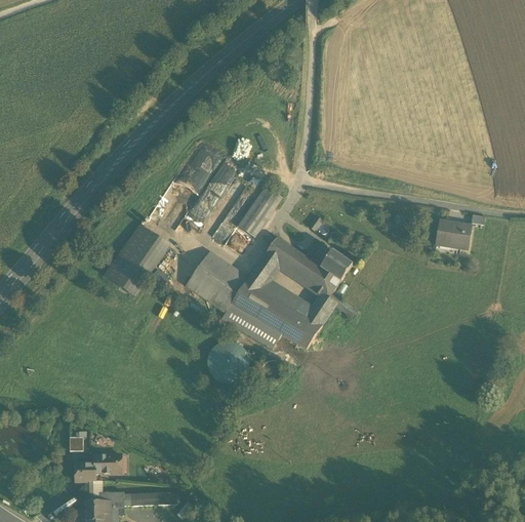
[(241,193),(246,184),(234,177),(236,172),(220,164),(201,201),(205,203),(203,206),(209,209),(212,203),(215,205),(221,194),(229,198),(229,199),(234,202),(237,197),(243,200),(245,195),(241,193)]
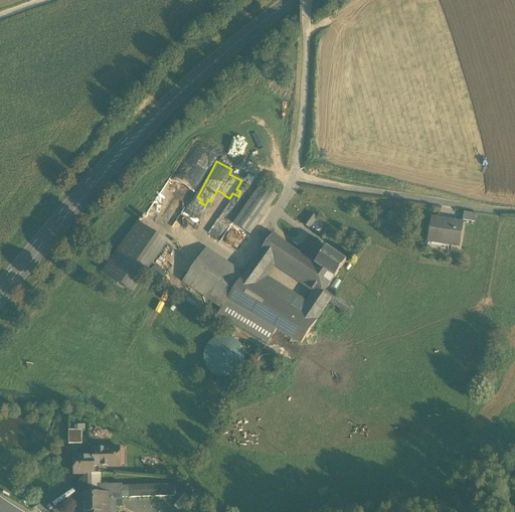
[(233,221),(249,233),(277,193),(261,182),(233,221)]
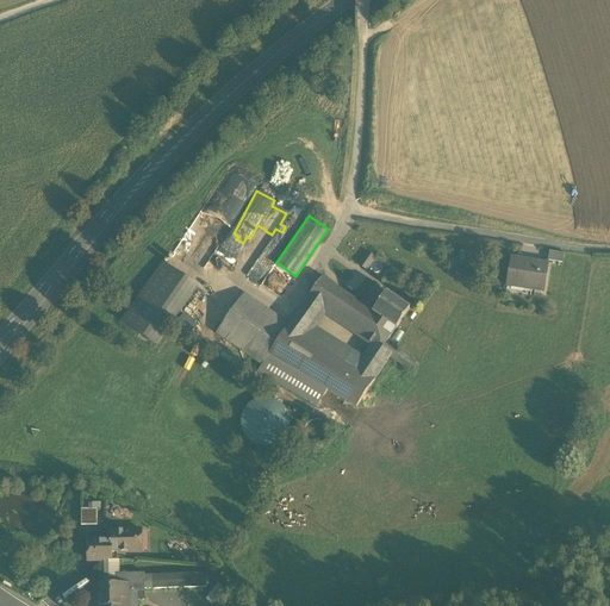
[(360,262),(367,267),(375,255),(368,250),(360,262)]
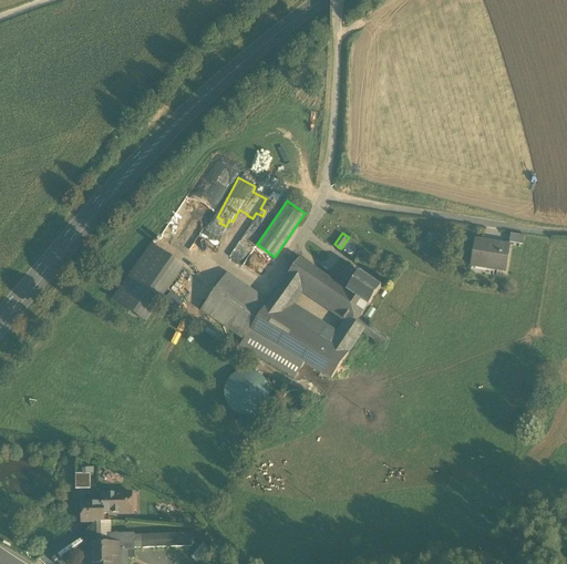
[(509,242),(522,243),(524,235),(511,233),(509,242)]
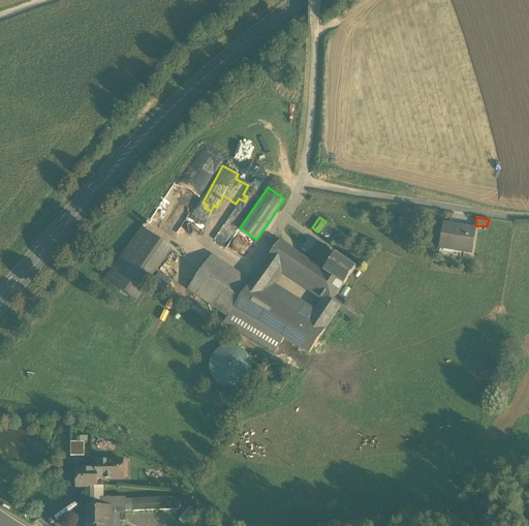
[(460,250),(471,252),(475,227),(460,225),(460,226),(443,223),(439,245),(461,248),(460,250)]
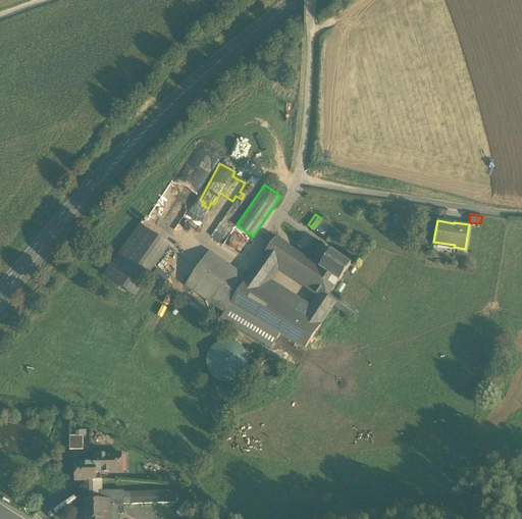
[(104,273),(127,290),(163,240),(139,223),(104,273)]
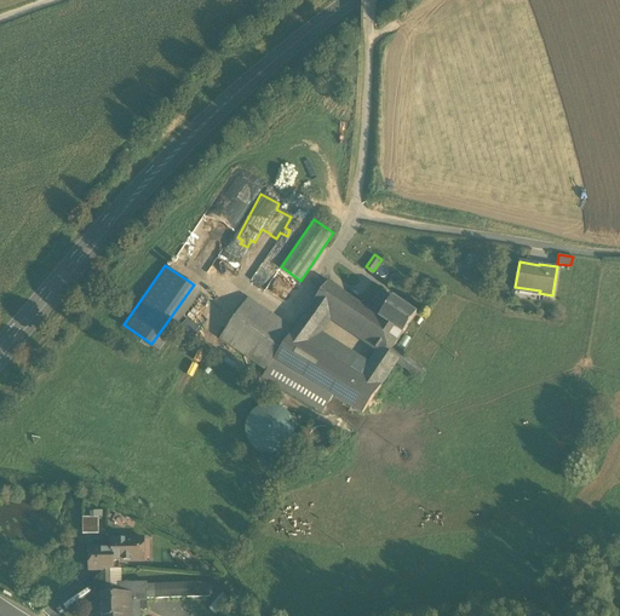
[(327,280),(314,300),(328,310),(361,332),(375,312),(327,280)]
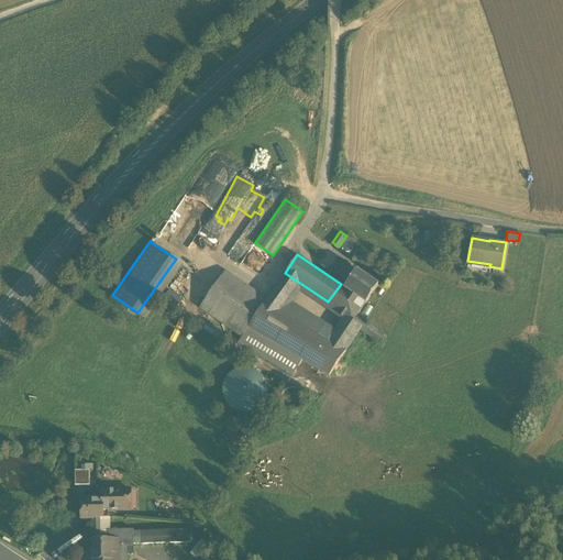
[(181,263),(176,259),(138,313),(144,317),(181,263)]
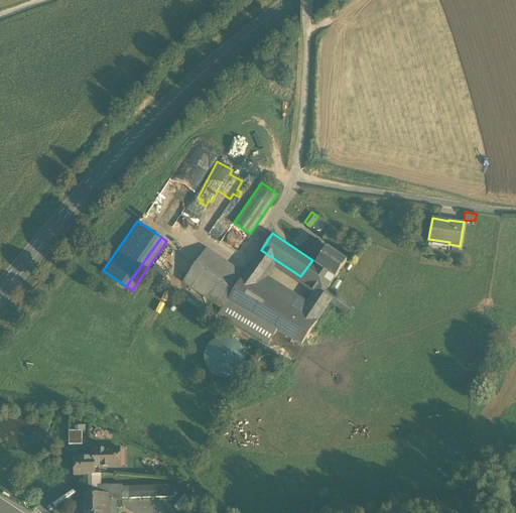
[(182,280),(221,307),(228,298),(243,275),(245,273),(207,246),(182,280)]
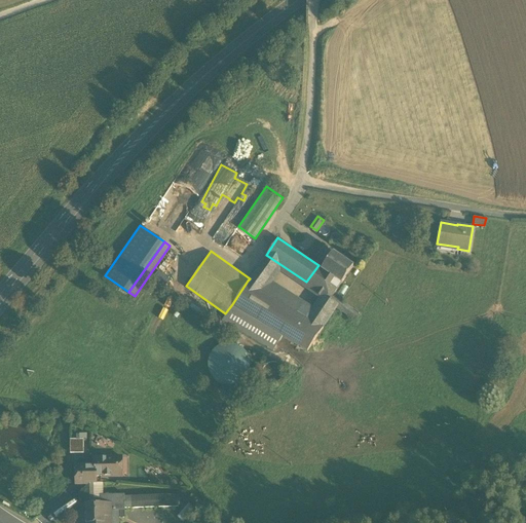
[(333,251),(322,267),(321,268),(341,282),(341,283),(353,264),(333,251)]
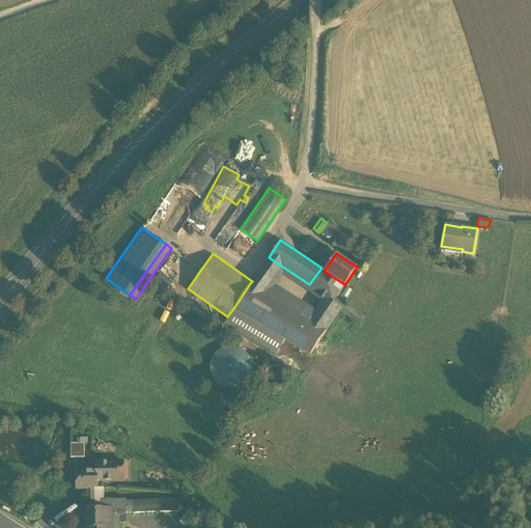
[(277,273),(281,266),(269,257),(263,264),(277,273)]
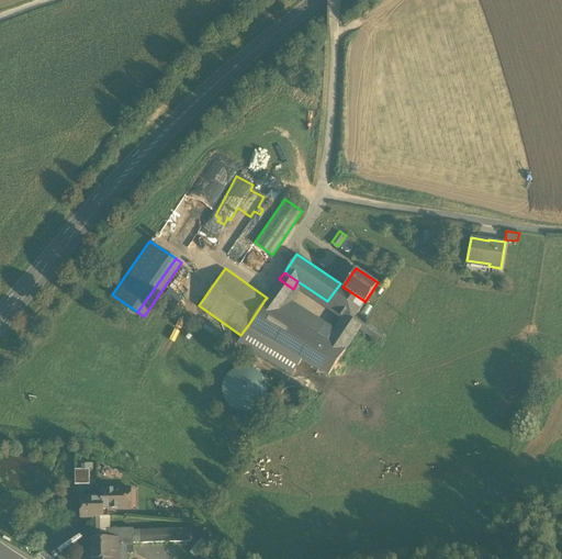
[(267,298),(265,300),(279,309),(285,300),(293,289),(279,279),(267,298)]
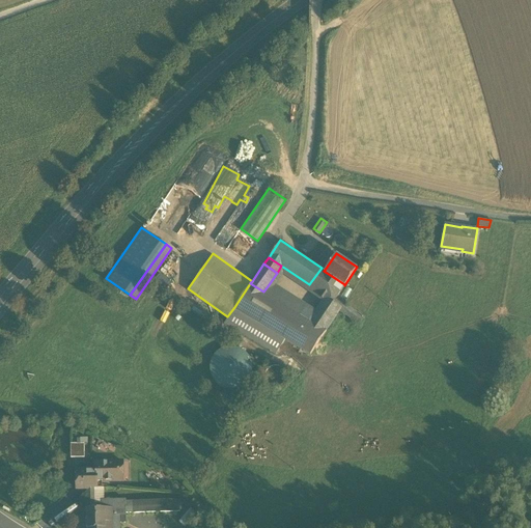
[(336,297),(344,284),(324,271),(325,270),(322,268),(309,284),(325,296),(326,295),(333,300),(336,297)]
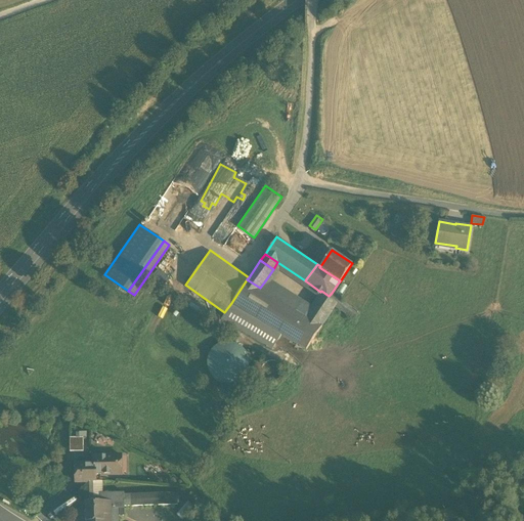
[(153,277),(162,285),(168,277),(159,269),(153,277)]
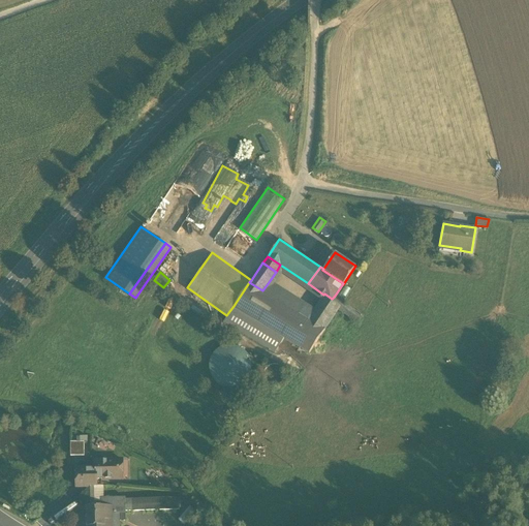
[(298,312),(262,290),(249,282),(234,306),(283,336),(299,312),(298,312)]
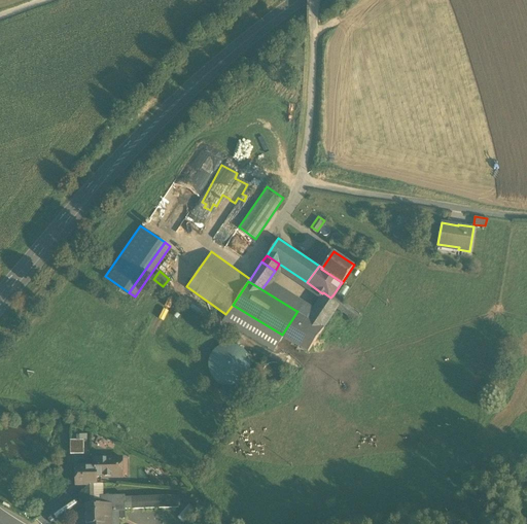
[(303,302),(268,281),(261,289),(296,311),(303,302)]
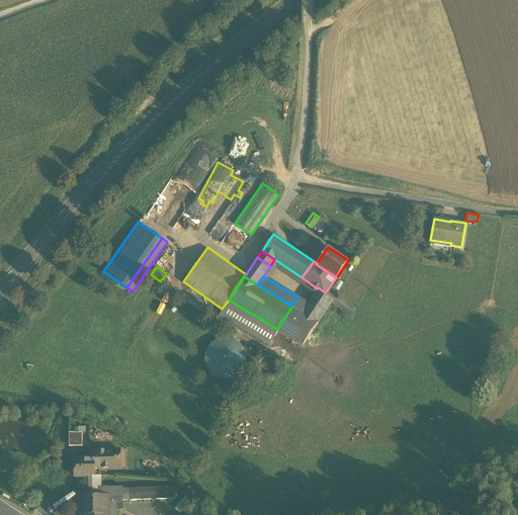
[(331,302),(333,298),(325,292),(318,287),(317,288),(316,290),(308,303),(301,312),(286,335),(303,344),(318,322),(318,321),(331,302)]
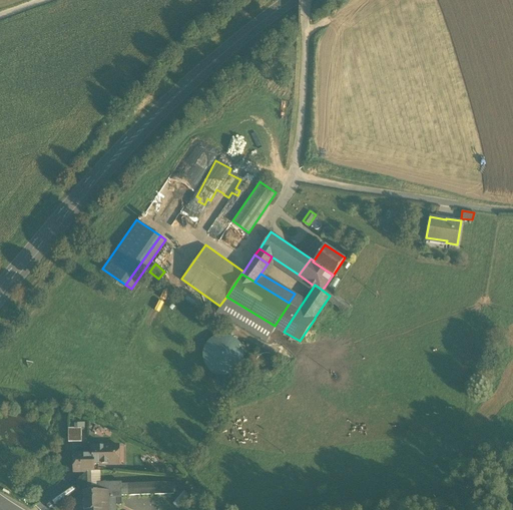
[(325,287),(322,290),(330,296),(333,292),(325,287)]
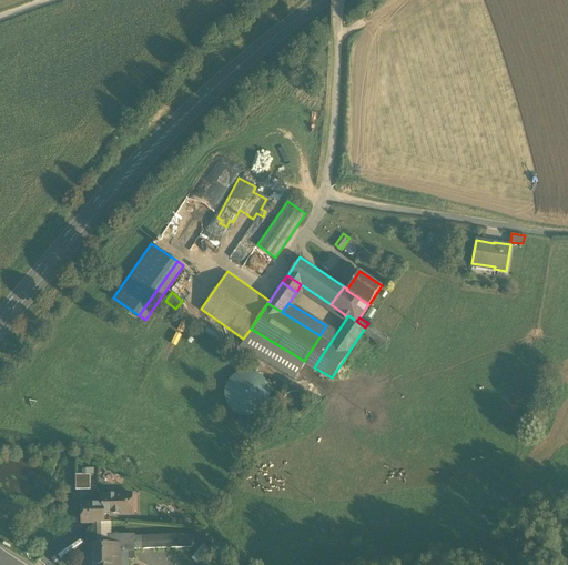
[(363,331),(384,345),(389,338),(368,323),(365,328),(363,331)]
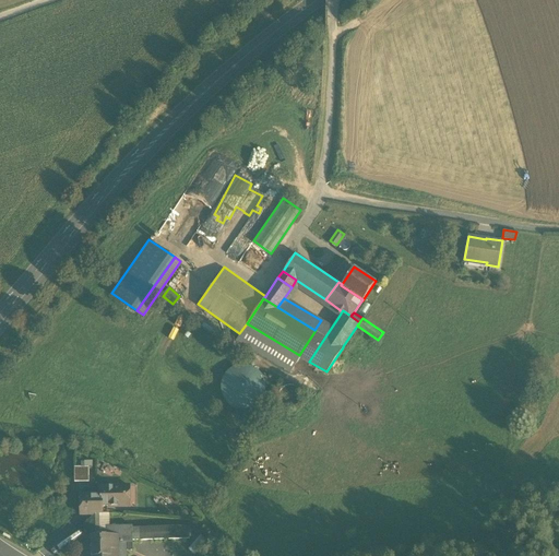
[(321,320),(314,330),(316,330),(325,336),(332,327),(321,320)]
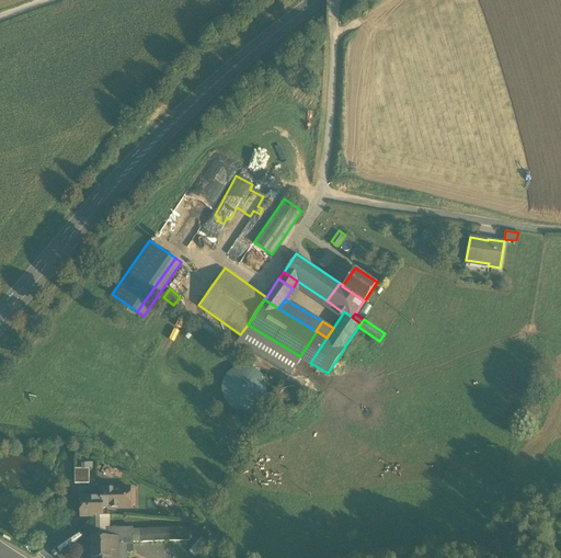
[(292,373),(300,356),(248,325),(240,334),(237,340),(292,373)]
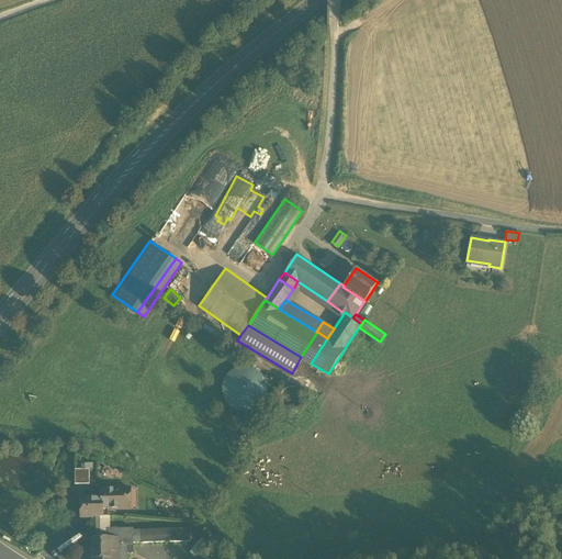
[(317,332),(301,357),(311,364),(327,338),(317,332)]
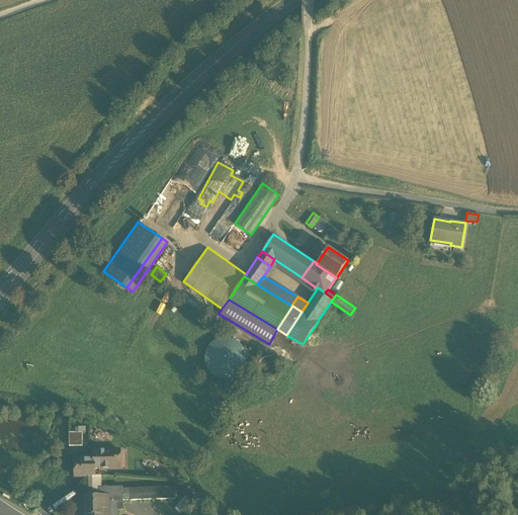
[(241,370),(244,366),(245,363),(246,359),(246,355),(245,351),(244,348),(242,344),(239,341),(236,339),(233,337),(229,336),(225,336),(221,337),(217,338),(213,340),(210,342),(207,345),(206,349),(204,352),(204,356),(204,360),(205,364),(207,367),(209,370),(212,373),(217,375),(220,376),(224,377),(228,377),(232,376),(235,375),(239,372),(241,370)]
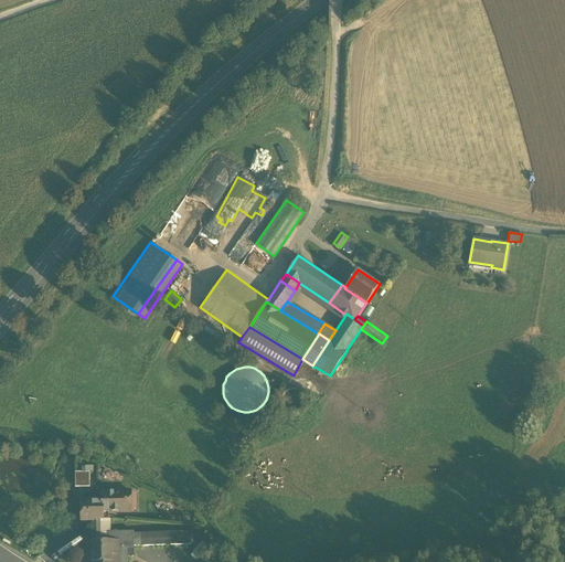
[(75,485),(89,485),(89,469),(75,470),(75,485)]
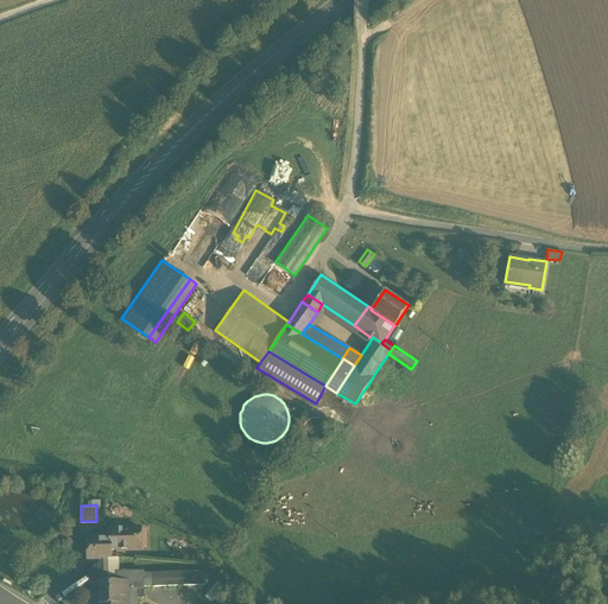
[(111,535),(111,548),(137,547),(137,526),(109,526),(111,535)]
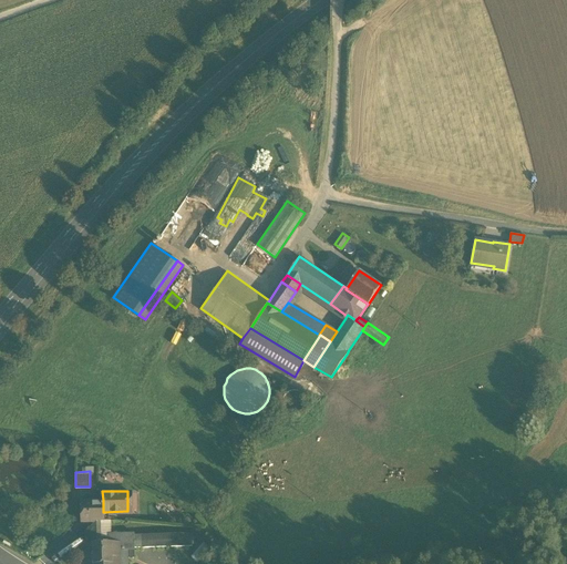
[(103,519),(103,512),(103,500),(81,500),(82,520),(93,519),(100,519),(103,519)]
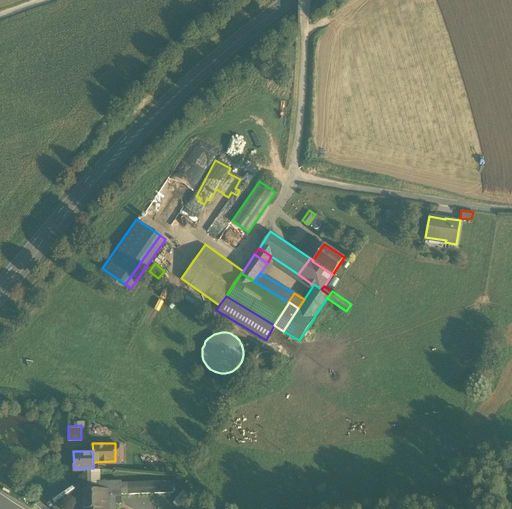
[(108,486),(108,495),(121,494),(121,492),(173,489),(173,481),(162,479),(121,481),(121,479),(98,480),(98,486),(108,486)]
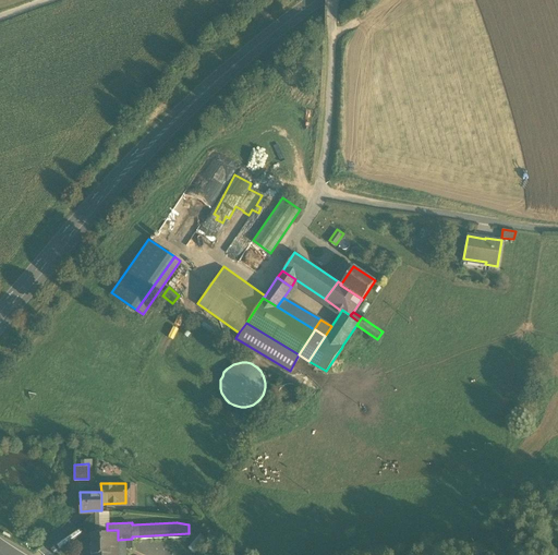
[(92,531),(93,554),(119,552),(118,547),(118,540),(118,530),(107,530),(98,531),(92,531)]
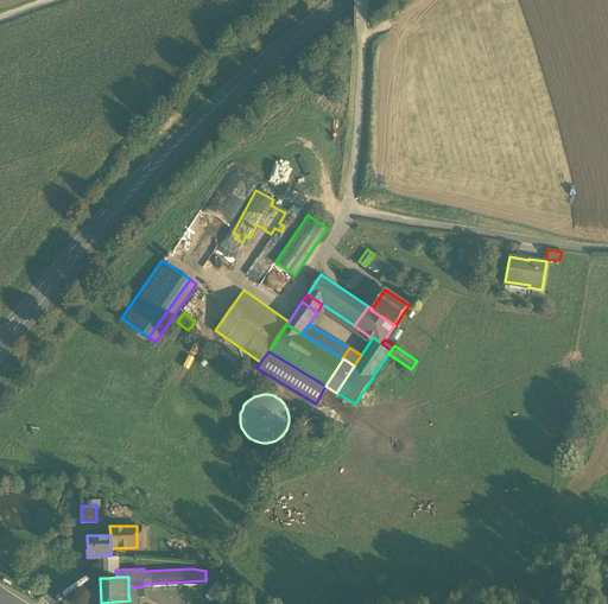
[(206,593),(210,597),(221,583),(217,579),(206,593)]
